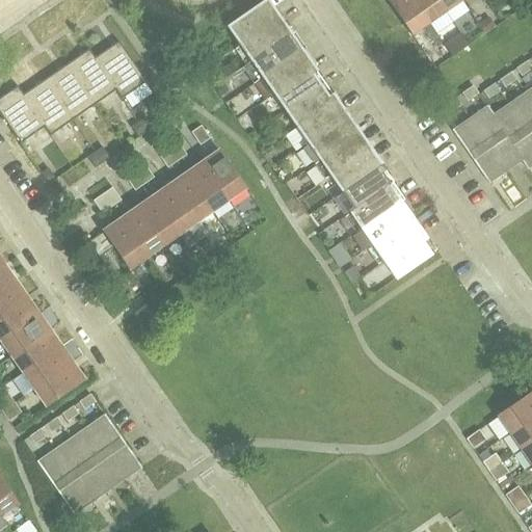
[(429,26),(411,0),(387,0),(413,37),(429,26)]
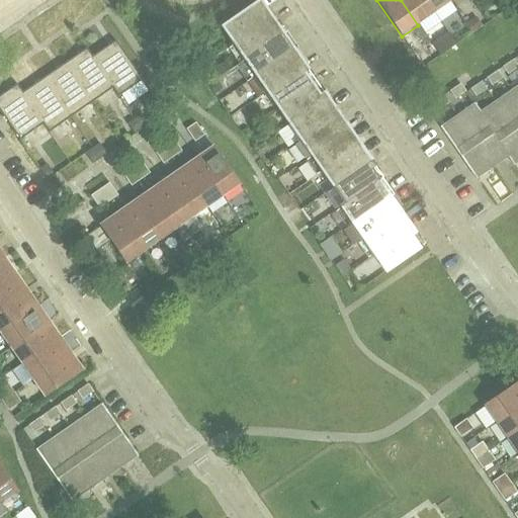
[(425,0),(401,0),(418,25),(434,13),(425,0)]
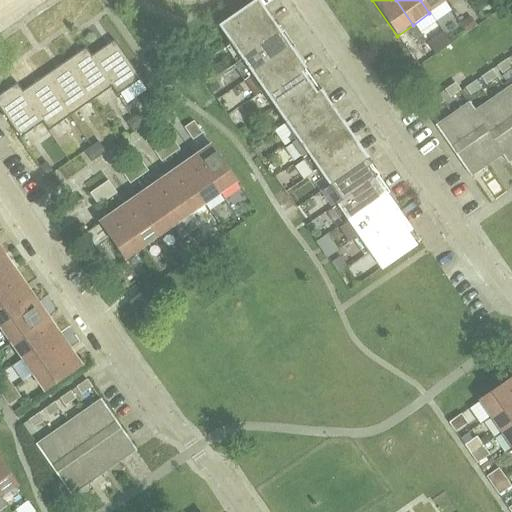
[(443,0),(420,0),(429,13),(445,2),(443,0)]
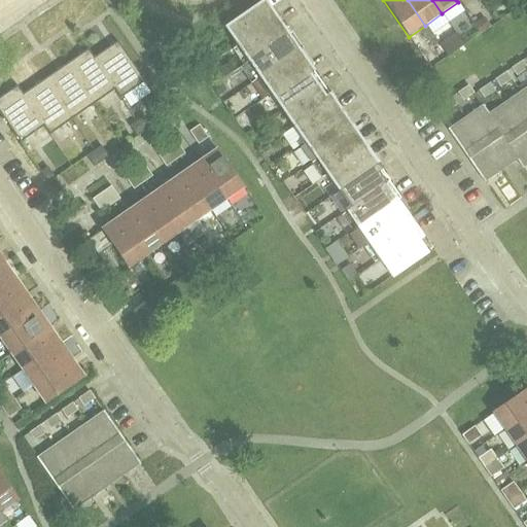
[(277,19),(265,1),(226,28),(239,45),(277,19)]
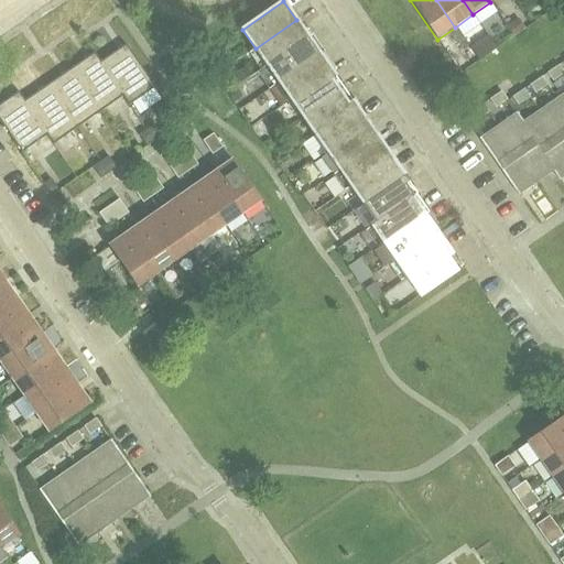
[(256,49),(267,66),(308,38),(296,20),(256,49)]
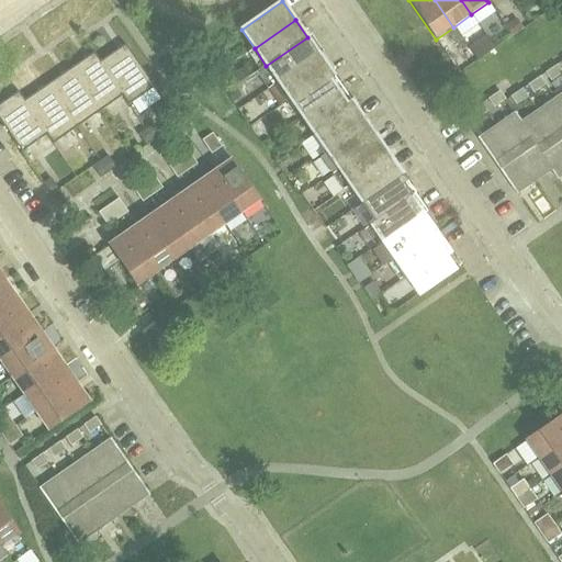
[(517,20),(506,27),(513,37),(524,30),(517,20)]
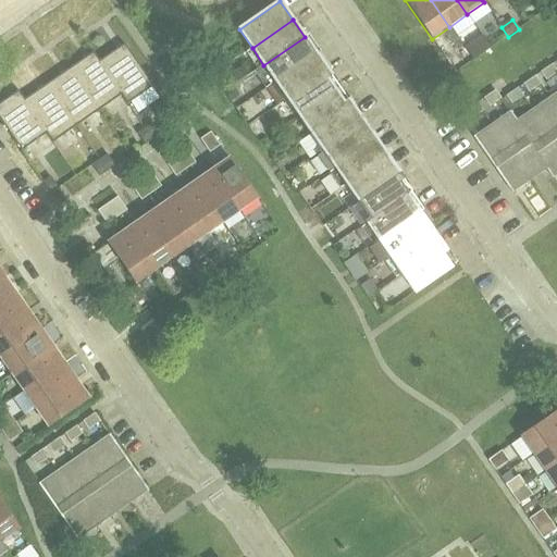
[(263,65),(275,82),(317,53),(305,37),(263,65)]
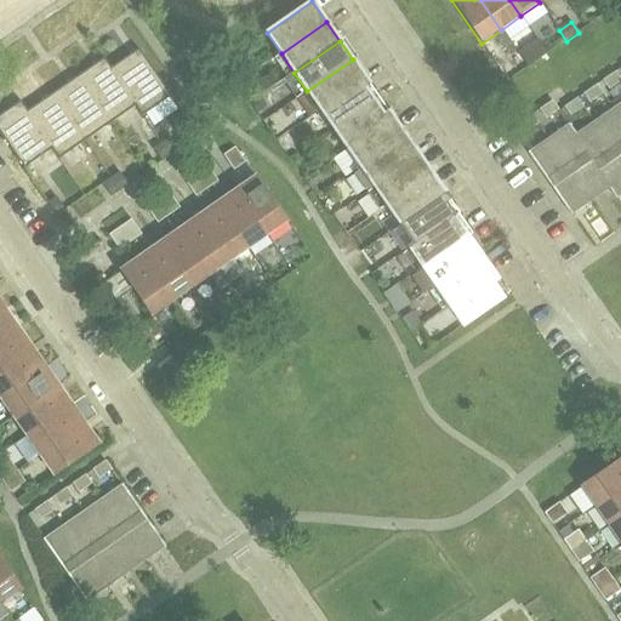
[(130,55),(110,68),(110,69),(136,106),(135,107),(142,117),(171,96),(138,49),(136,51),(130,55)]
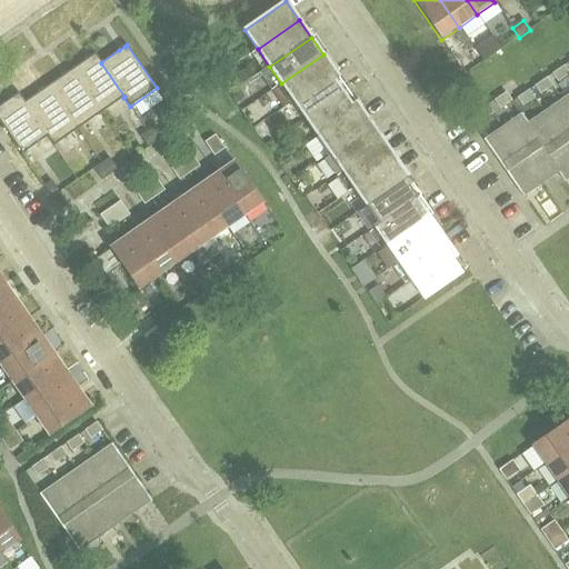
[(101,113),(123,98),(125,97),(101,63),(101,62),(96,53),(90,57),(86,60),(71,70),(101,113)]
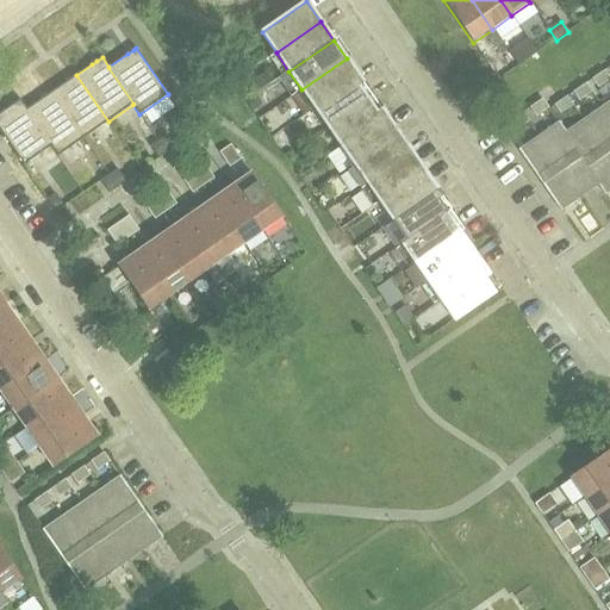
[(315,109),(360,78),(347,58),(302,89),(315,109)]
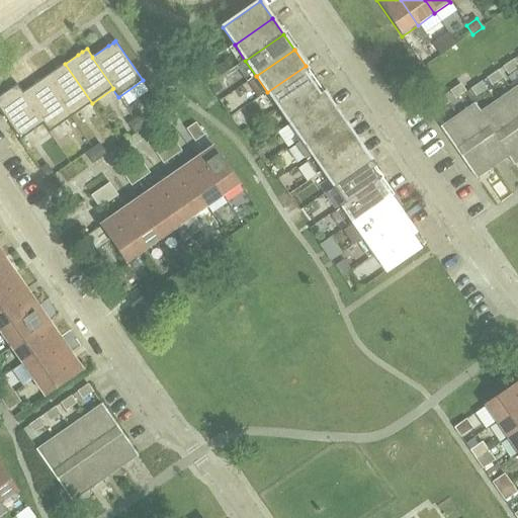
[(517,65),(514,59),(503,67),(508,75),(517,67),(517,65)]
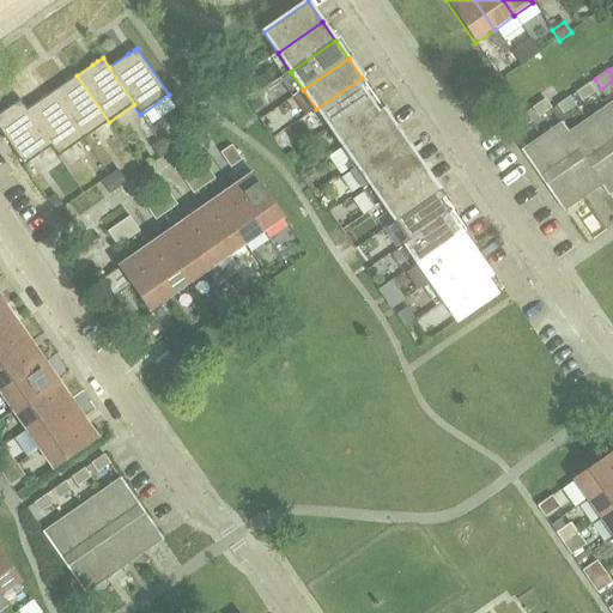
[(266,74),(252,84),(258,93),(273,84),(266,74)]
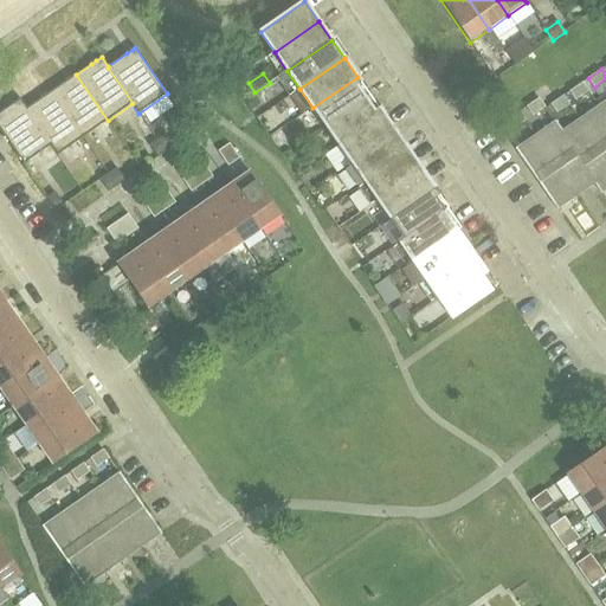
[(83,137),(108,121),(76,75),(71,78),(66,82),(51,91),(83,137)]
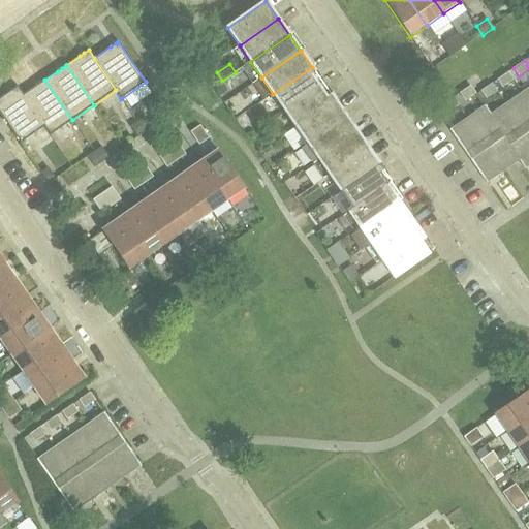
[(273,94),(284,111),(323,84),(312,67),(273,94)]
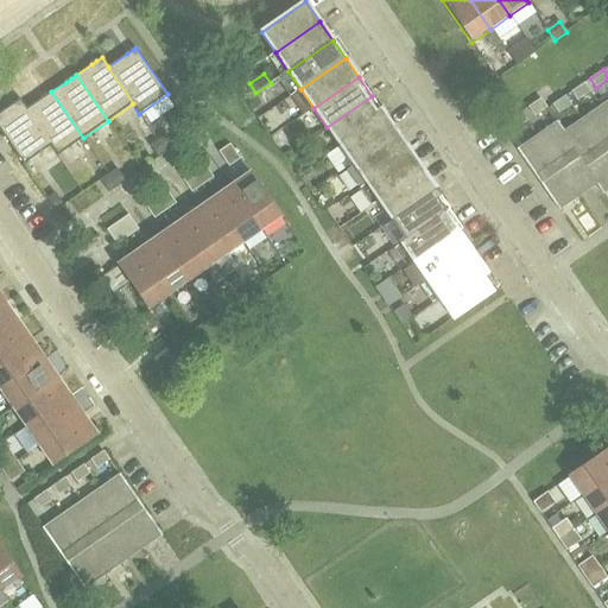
[(584,83),(571,92),(577,101),(590,92),(584,83)]
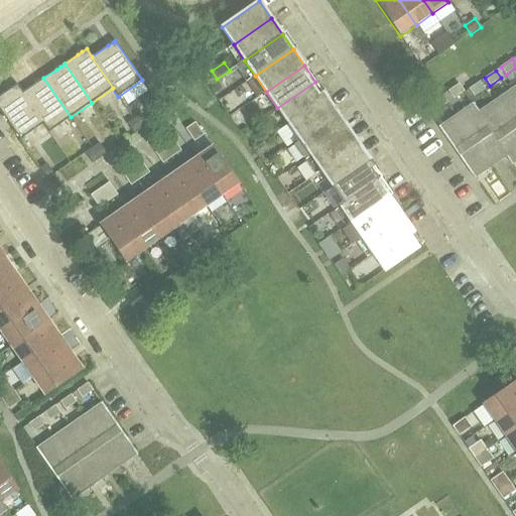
[(34,84),(22,92),(22,93),(43,124),(42,124),(48,132),(71,117),(43,78),(39,81),(34,84)]
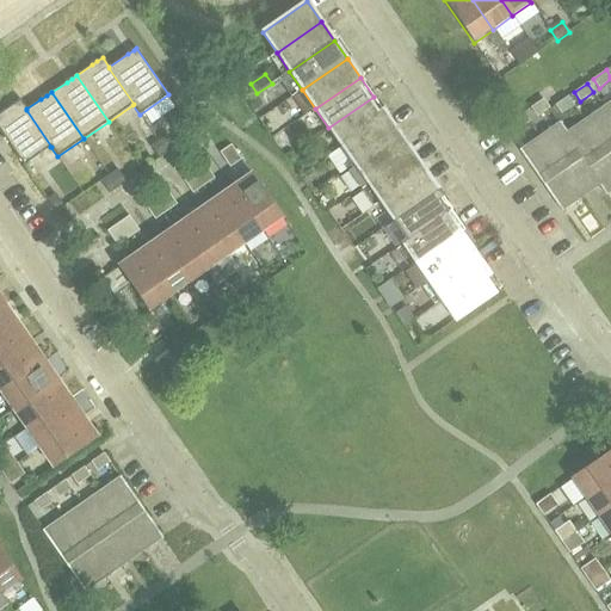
[(257,94),(247,102),(254,112),(264,106),(257,94)]
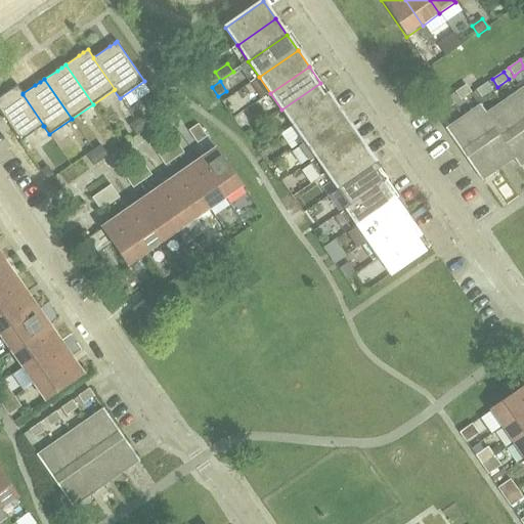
[(320,83),(281,110),(293,126),(332,99),(320,83)]
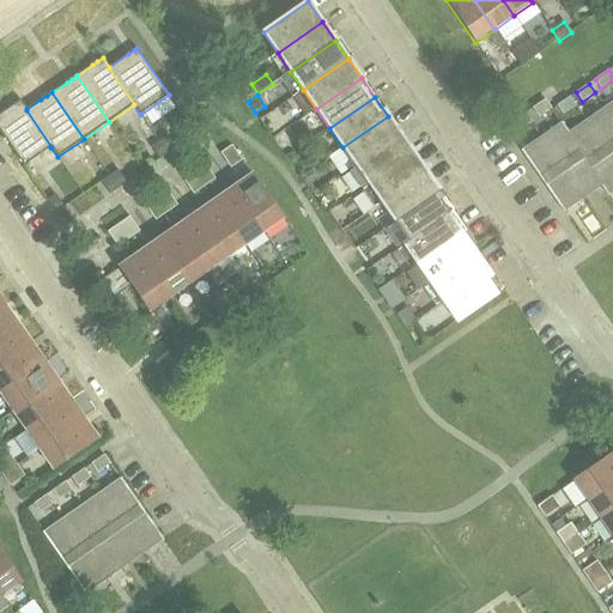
[(570,97),(557,105),(563,115),(576,105),(570,97)]
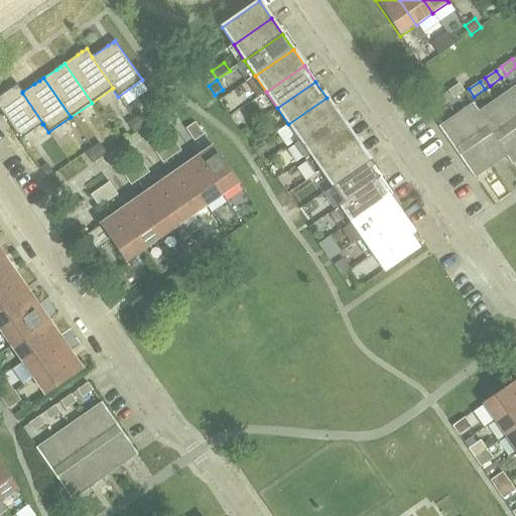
[(0,111),(4,117),(7,121),(12,129),(20,140),(42,124),(43,124),(22,93),(22,92),(17,84),(0,95),(0,111)]
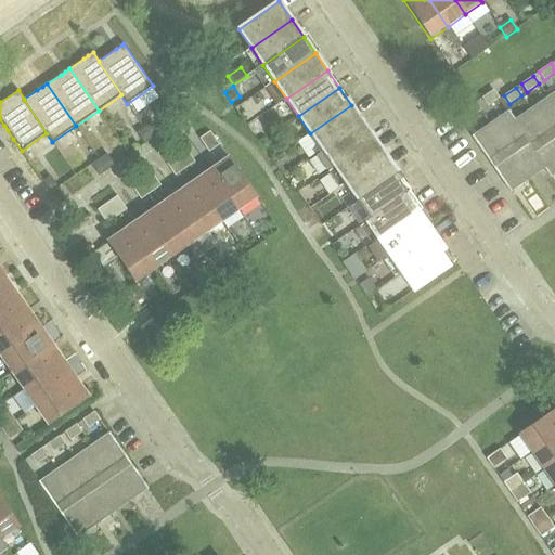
[(482,99),(488,106),(499,99),(493,91),(482,99)]
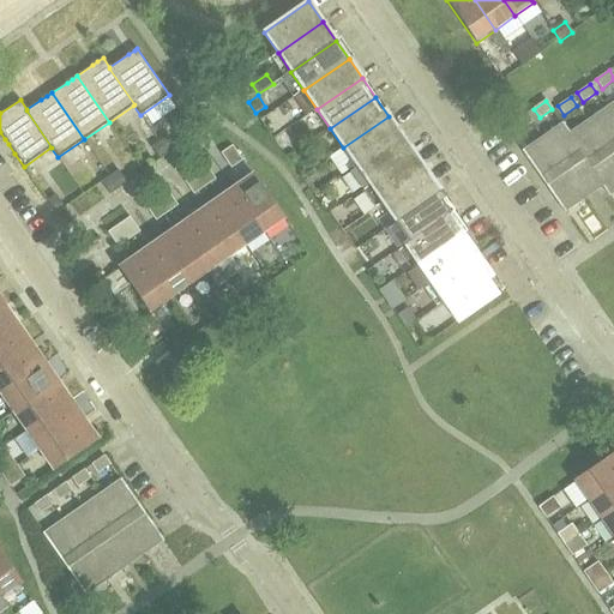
[(613,116),(608,108),(589,121),(613,158),(613,116)]
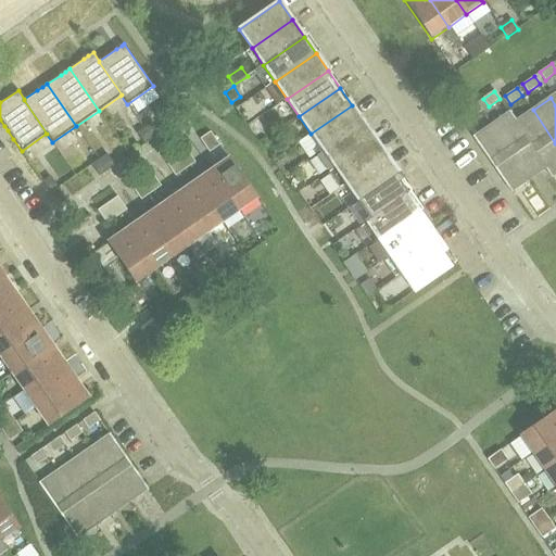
[(477,103),(466,111),(470,118),(482,111),(477,103)]
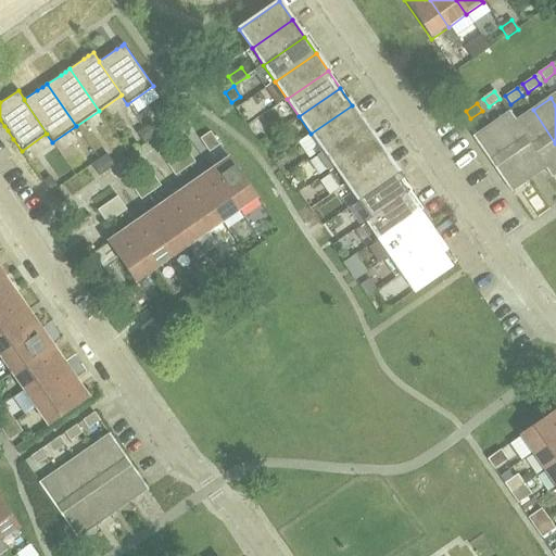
[(311,134),(323,150),(364,122),(352,105),(311,134)]
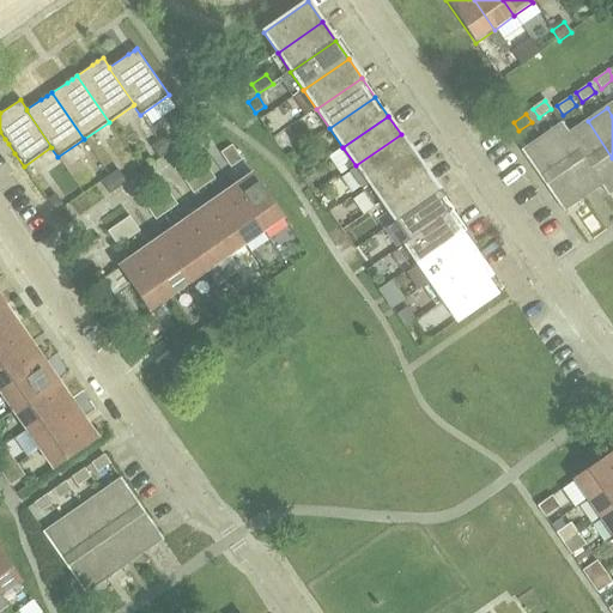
[(610,195),(612,193),(612,158),(588,121),(569,133),(604,186),(610,195)]
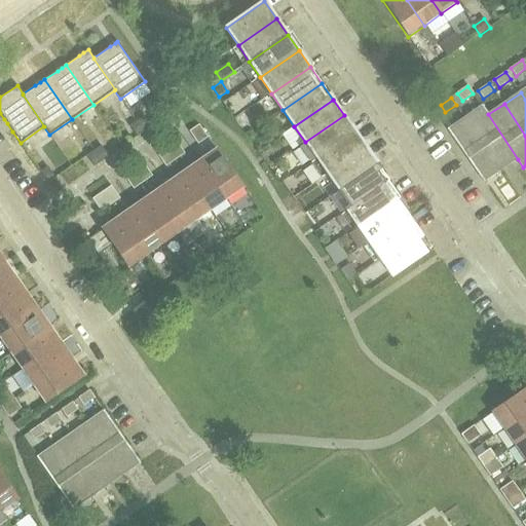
[(482,106),(465,117),(501,171),(518,159),(488,114),(482,106)]
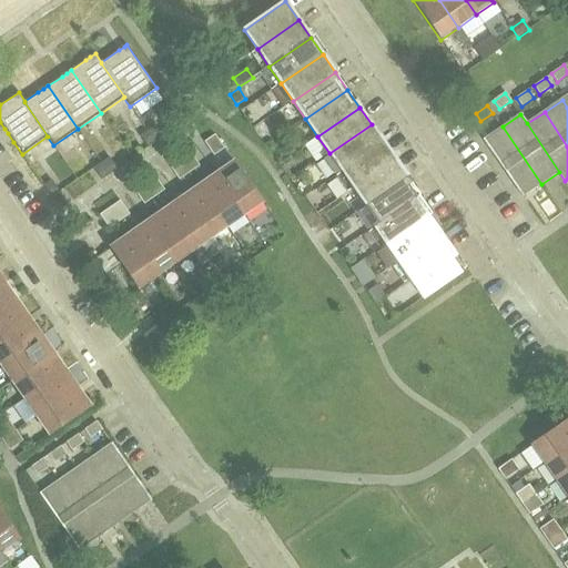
[(384,142),(372,124),(330,153),(342,171),(384,142)]
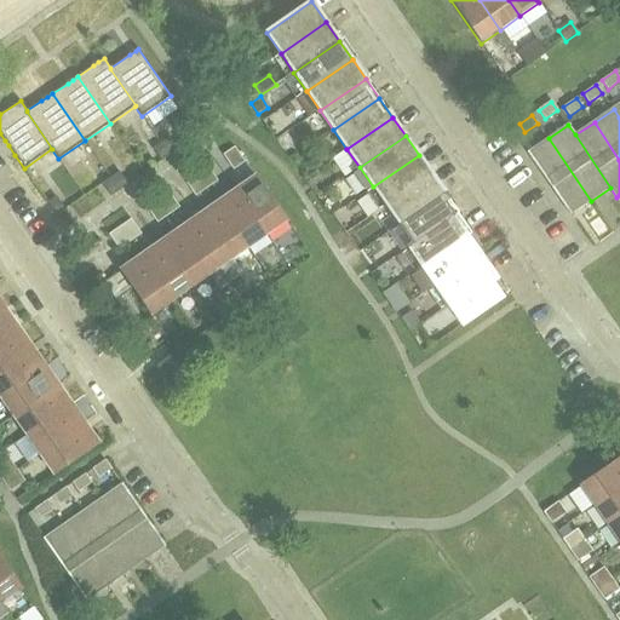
[(170,137),(161,143),(170,155),(178,150),(170,137)]
